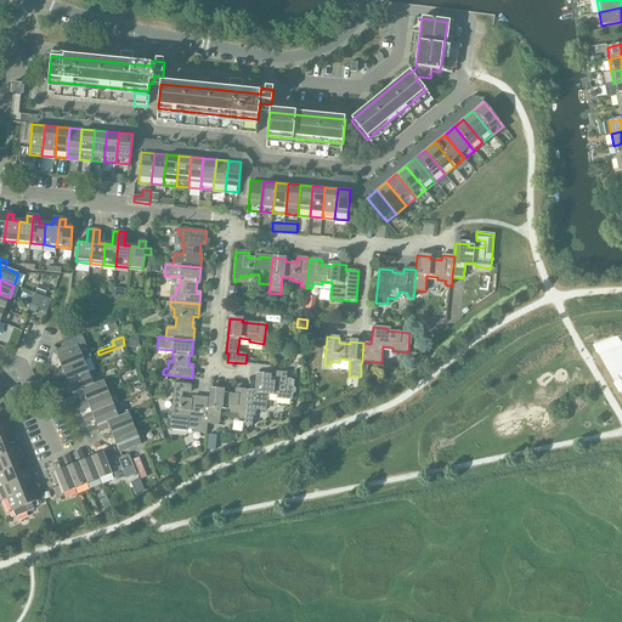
[(57,357),(62,369),(84,361),(77,343),(56,351),(58,356),(57,357)]
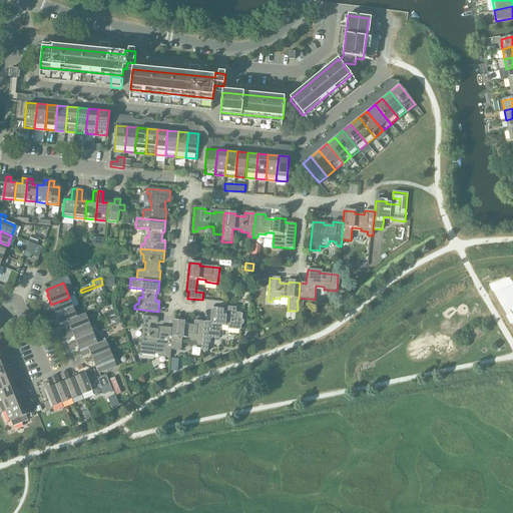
[(53,310),(55,315),(73,308),(69,298),(51,305),(43,309),(45,314),(53,310)]
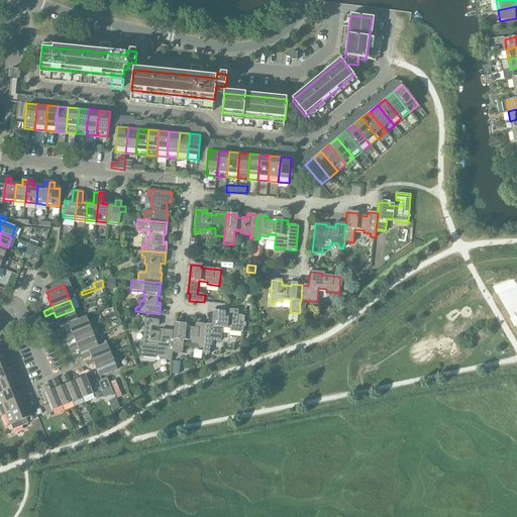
[(212,325),(206,324),(204,348),(203,348),(203,353),(210,354),(210,346),(212,346),(212,340),(220,341),(222,328),(230,329),(230,331),(242,332),(244,316),(237,316),(238,310),(228,309),(228,315),(224,314),(225,312),(214,311),(212,325)]
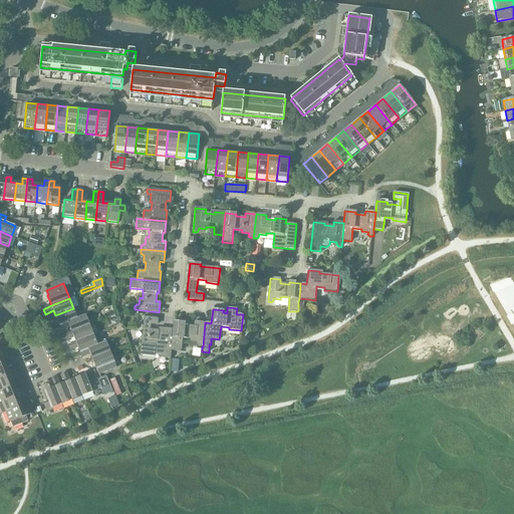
[(57,320),(60,325),(77,318),(73,308),(55,315),(47,319),(49,324),(57,320)]
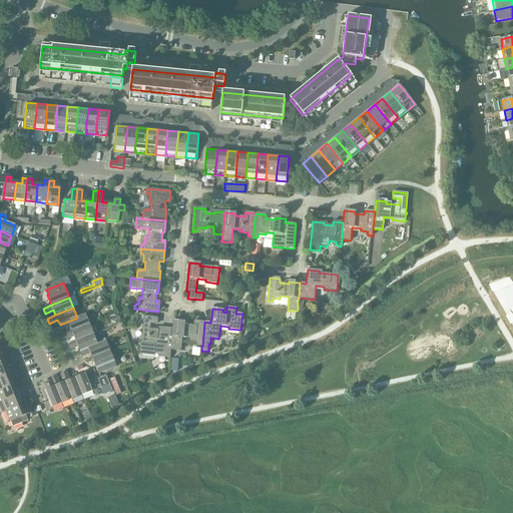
[(70,327),(72,332),(90,325),(85,314),(77,318),(60,325),(62,330),(70,327)]
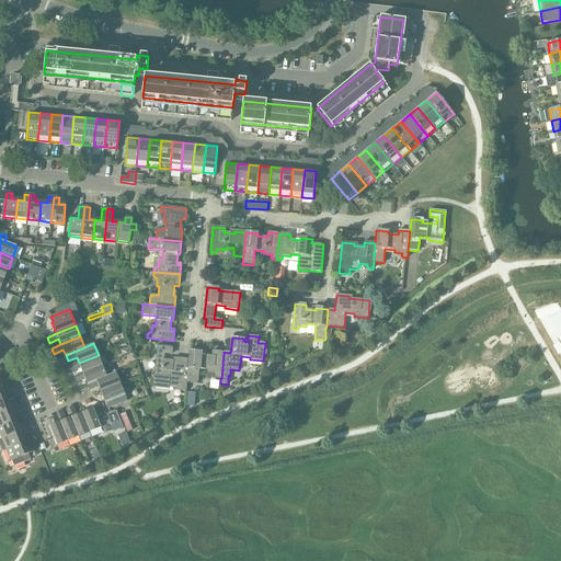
[(175,390),(186,391),(187,382),(190,359),(178,358),(178,361),(163,359),(164,353),(172,354),(172,347),(157,345),(155,367),(153,369),(153,371),(155,371),(152,388),(155,388),(169,389),(169,386),(176,387),(175,390)]
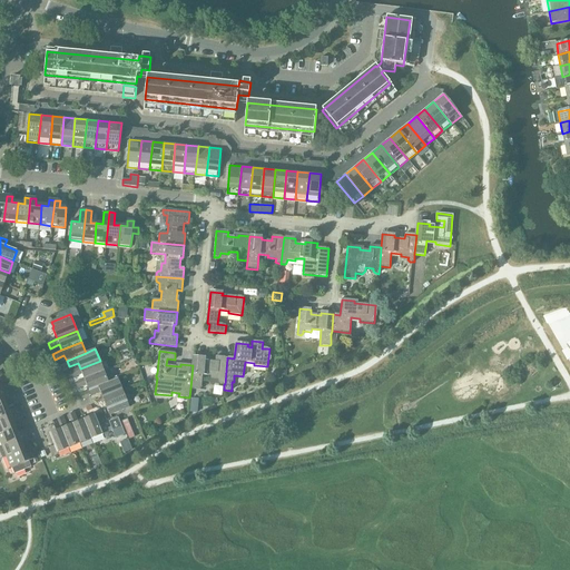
[(193,356),(193,365),(190,389),(200,390),(202,375),(212,376),(212,379),(219,380),(218,382),(220,384),(224,384),(225,384),(227,357),(216,356),(215,361),(205,360),(205,357),(193,356)]
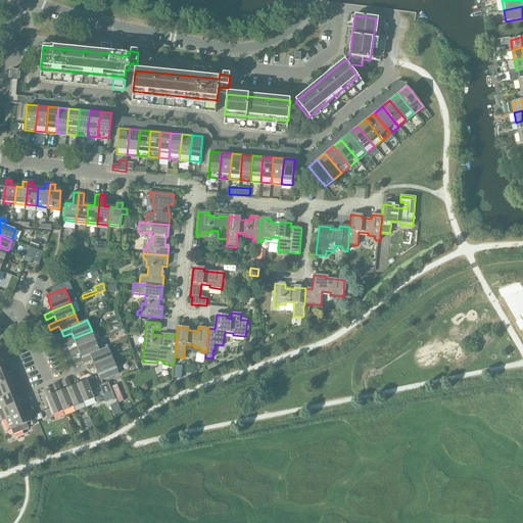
[(76,343),(78,348),(96,341),(92,331),(74,338),(65,341),(67,346),(76,343)]
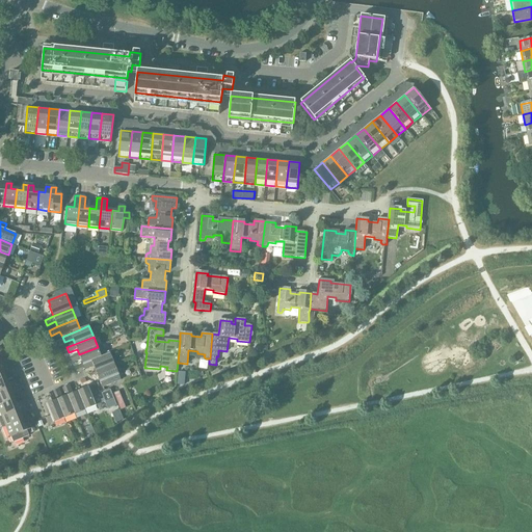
[(81,360),(83,365),(102,357),(101,356),(98,347),(79,354),(71,357),(73,363),(81,360)]
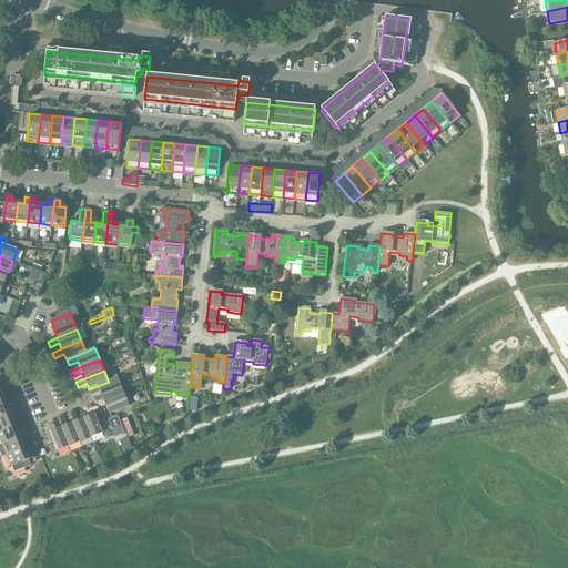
[(100,392),(102,397),(122,388),(118,377),(108,381),(109,382),(89,389),(91,395),(100,392)]
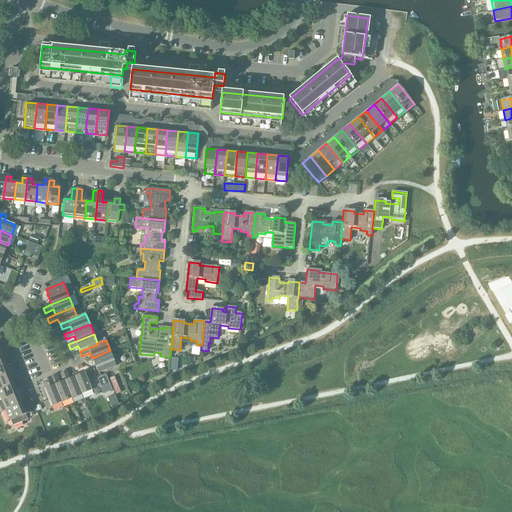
[(0,354),(12,350),(10,345),(0,349),(0,354)]
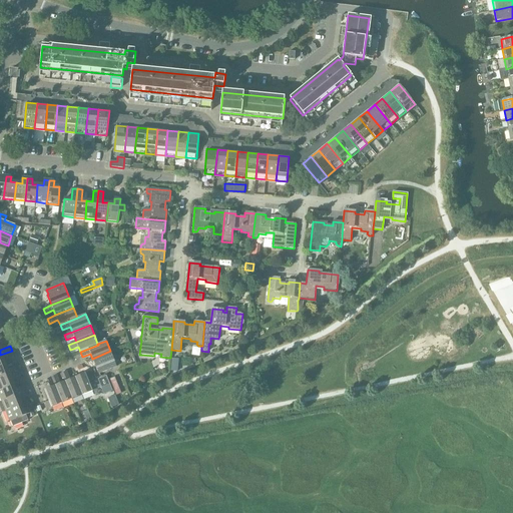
[(0,355),(0,367),(6,365),(3,360),(14,356),(12,351),(0,355)]
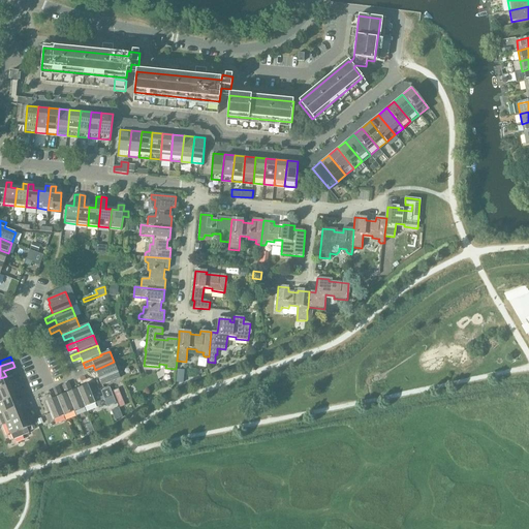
[(114,362),(95,370),(102,385),(109,382),(106,378),(118,373),(114,362)]
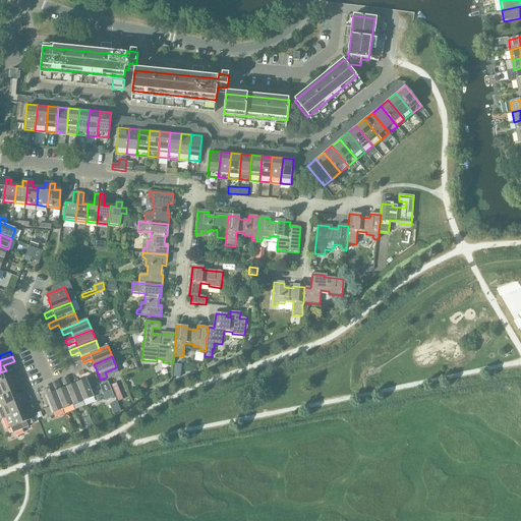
[(0,372),(0,385),(20,377),(18,371),(8,377),(6,370),(0,372)]
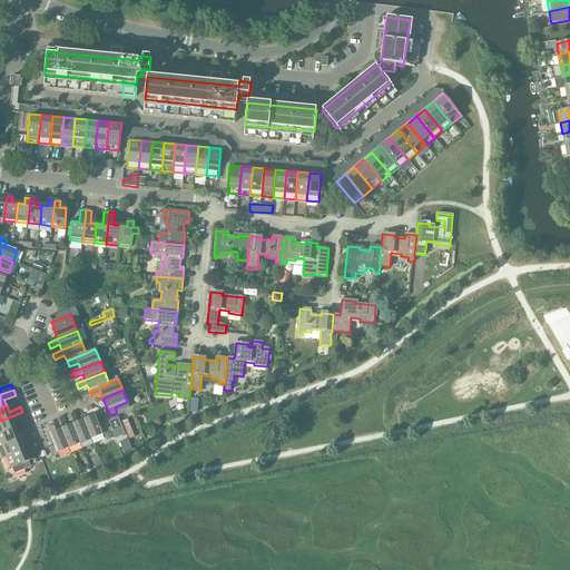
[(0,433),(16,428),(13,422),(25,418),(22,412),(0,421),(0,433)]
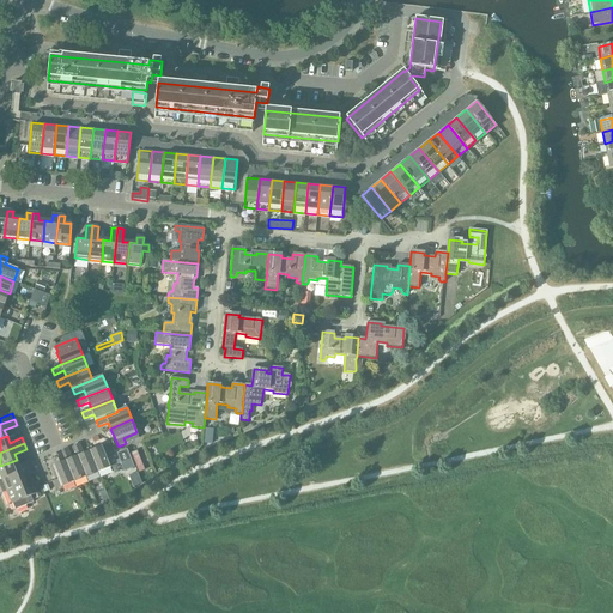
[(73,447),(78,456),(86,478),(98,473),(90,451),(84,454),(79,444),(73,447)]
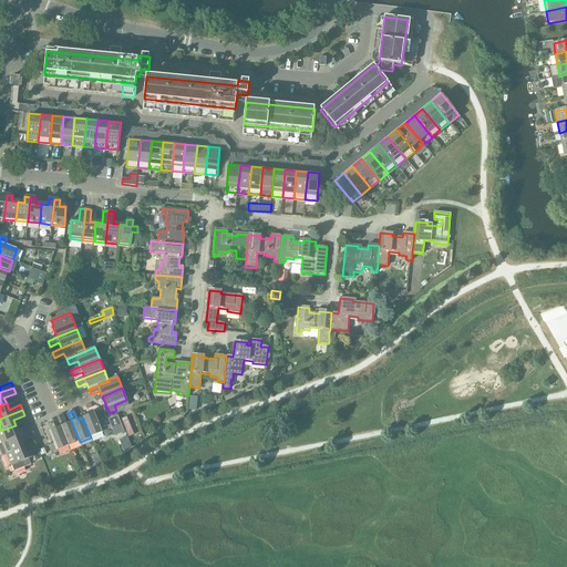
[(107,430),(100,411),(83,418),(91,437),(107,430)]
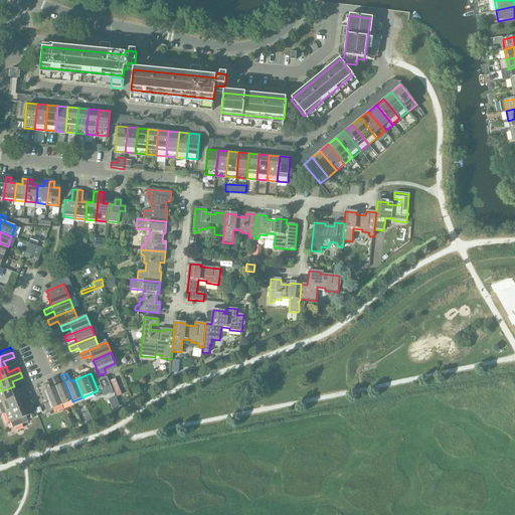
[(51,379),(55,387),(62,405),(72,401),(65,383),(60,385),(56,377),(51,379)]
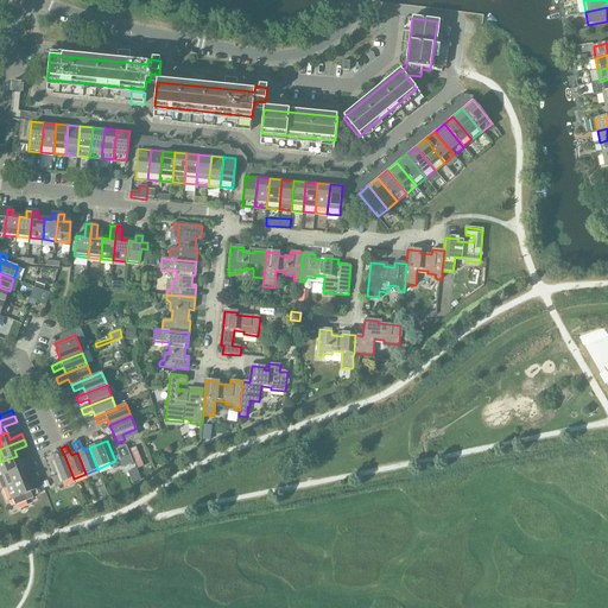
[(126,445),(115,450),(119,458),(120,460),(125,458),(131,456),(126,445)]
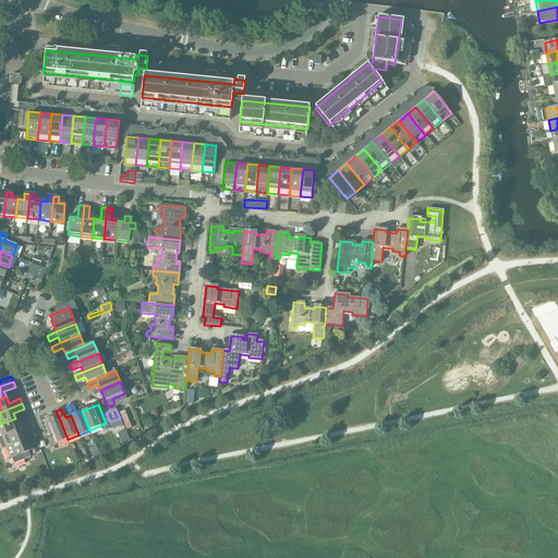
[(126,409),(121,411),(128,428),(133,426),(126,409)]
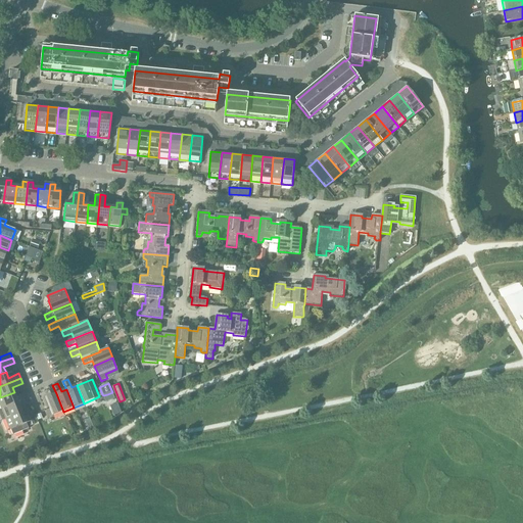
[(0,397),(0,405),(2,410),(29,398),(27,393),(16,398),(14,392),(0,397)]
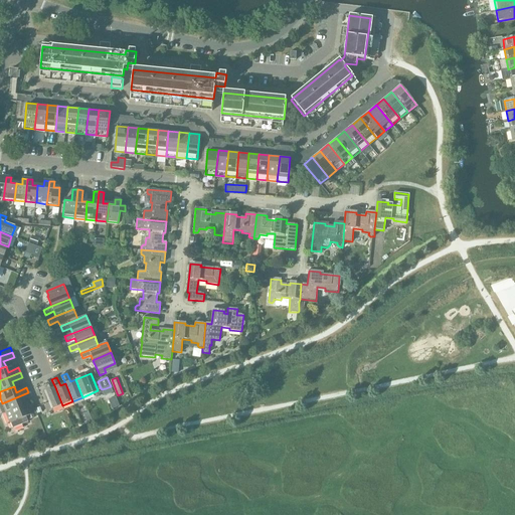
[(62,405),(55,387),(44,391),(49,403),(44,405),(47,411),(62,405)]
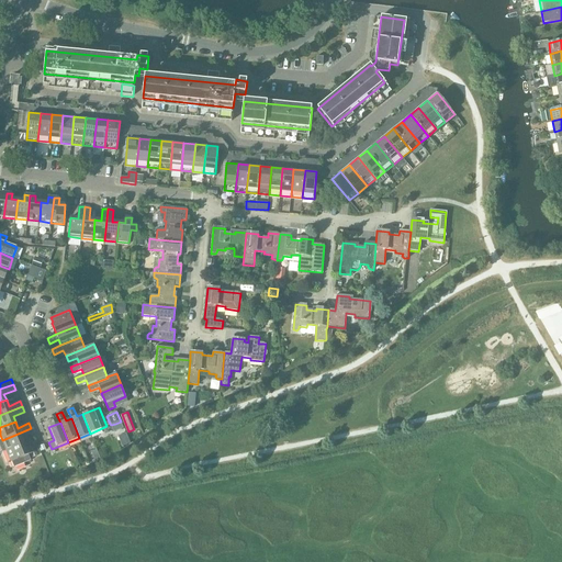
[(2,440),(7,451),(24,444),(22,438),(33,434),(31,428),(2,440)]
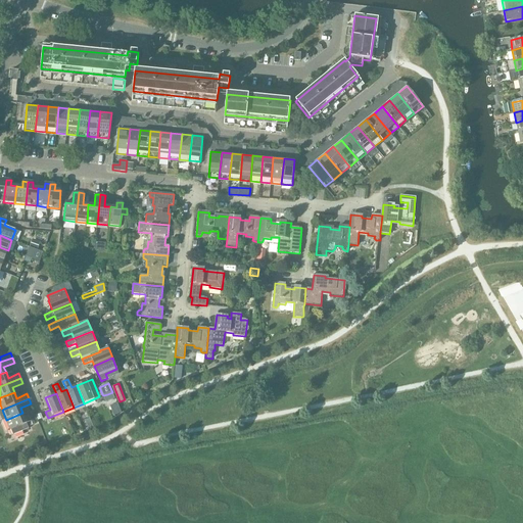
[(114,414),(122,412),(120,402),(112,405),(114,414)]
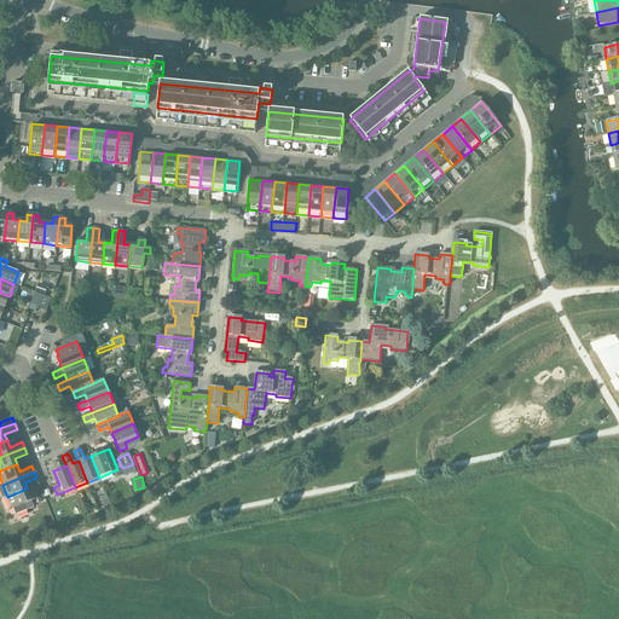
[(27,489),(7,497),(12,509),(13,509),(16,515),(34,508),(32,502),(38,499),(35,493),(29,496),(27,489)]
